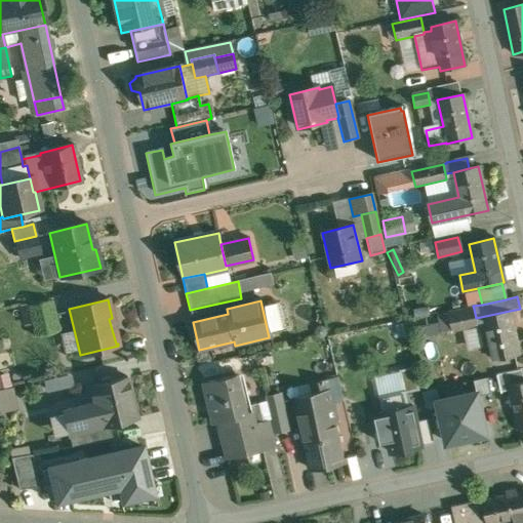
[(50,302),(27,308),(34,336),(56,330),(50,302)]
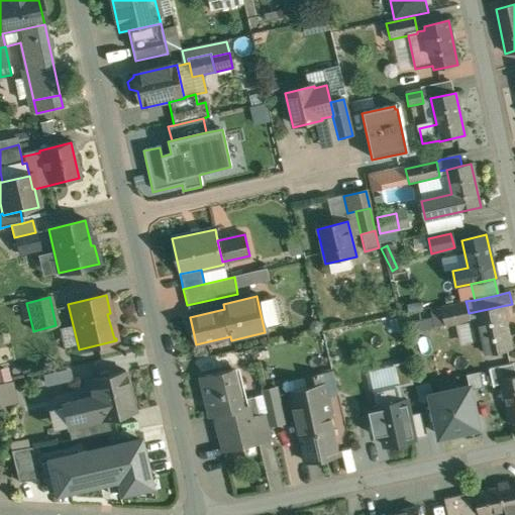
[(467,304),(430,311),(434,329),(469,321),(467,314),(469,313),(467,304)]
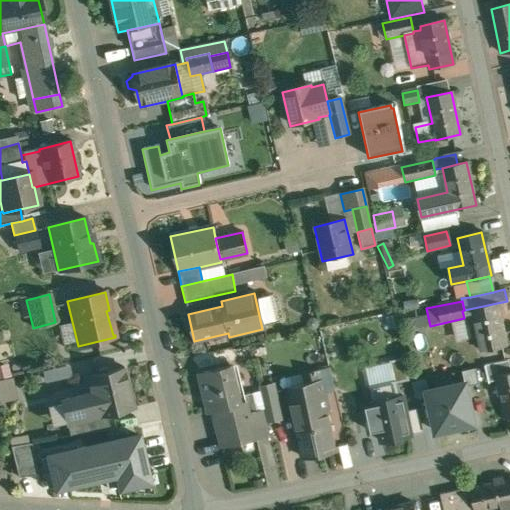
[(464,310),(462,311),(464,318),(466,326),(470,325),(473,338),(479,336),(483,353),(506,347),(497,303),(464,310)]
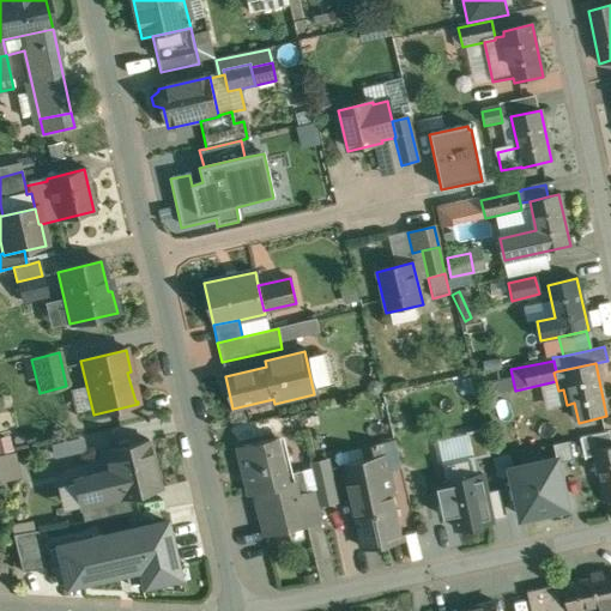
[(483,431),(465,435),(470,457),(471,460),(472,460),(489,457),(483,431)]
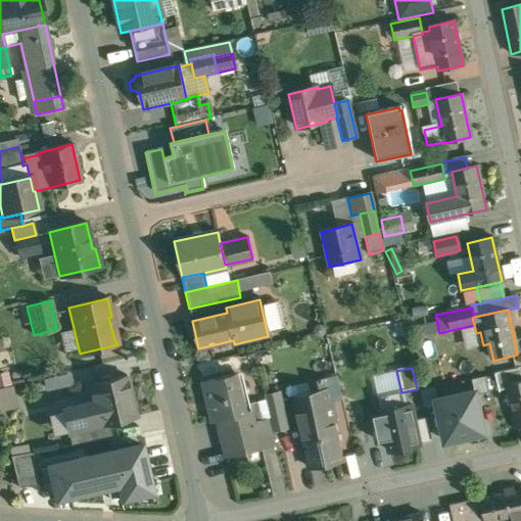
[(520,376),(520,370),(494,375),(494,378),(498,390),(507,389),(506,385),(520,381),(520,376)]
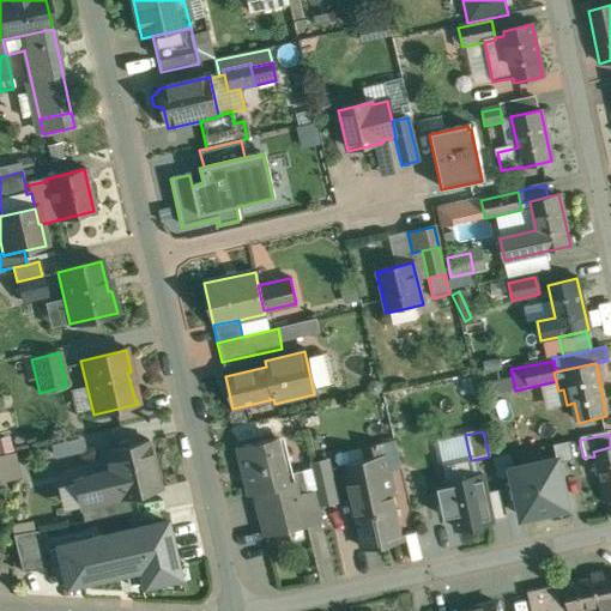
[(284,476),(276,441),(239,449),(249,496),(255,495),(265,537),(306,527),(300,497),(307,496),(302,472),(284,476)]
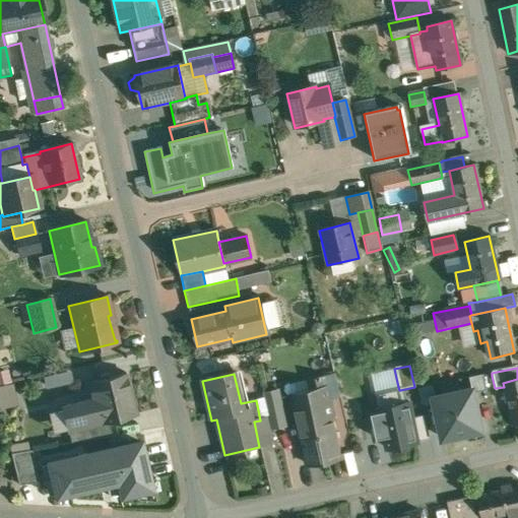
[(125,375),(89,383),(93,400),(62,407),(67,432),(108,423),(135,415),(125,375)]
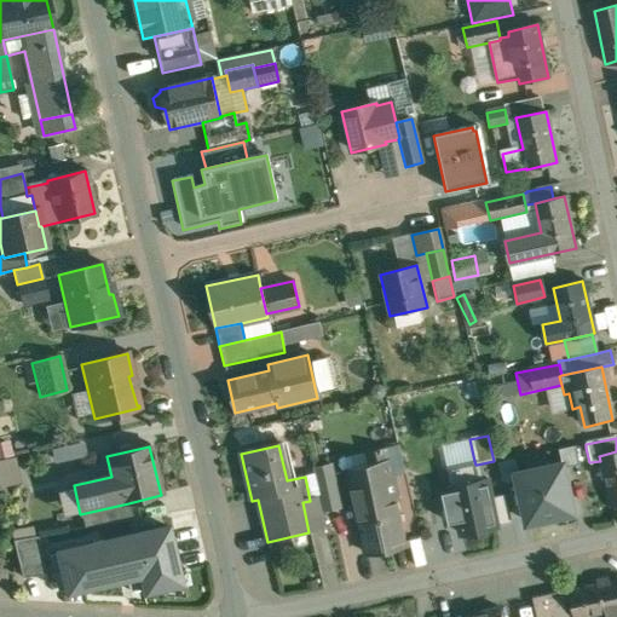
[(397,447),(367,454),(369,468),(373,480),(378,501),(396,497),(391,477),(404,474),(397,447)]
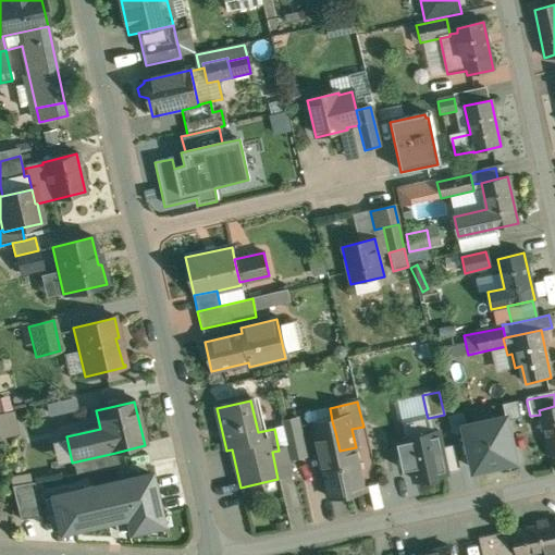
[(516,403),(501,405),(504,418),(505,418),(506,422),(519,419),(516,403)]
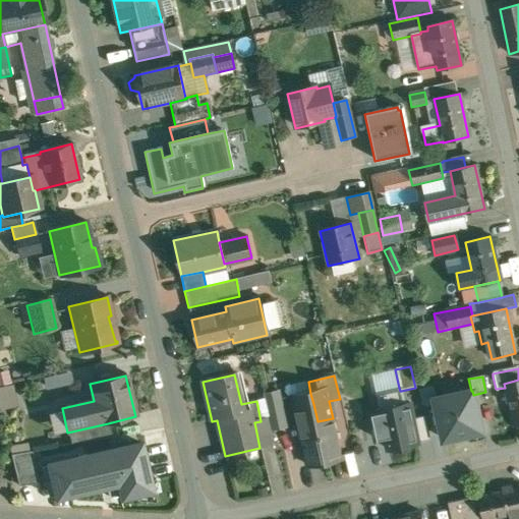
[(518,380),(504,384),(505,388),(514,427),(518,425),(518,380)]
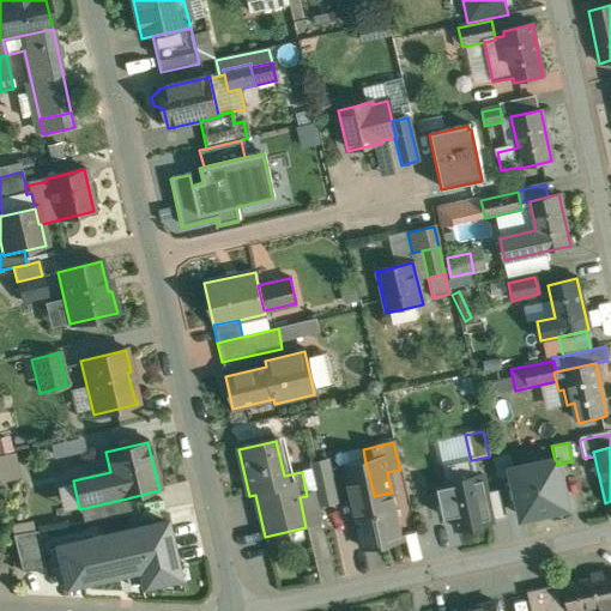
[(509,470),(510,470),(508,455),(491,459),(496,478),(510,476),(509,470)]
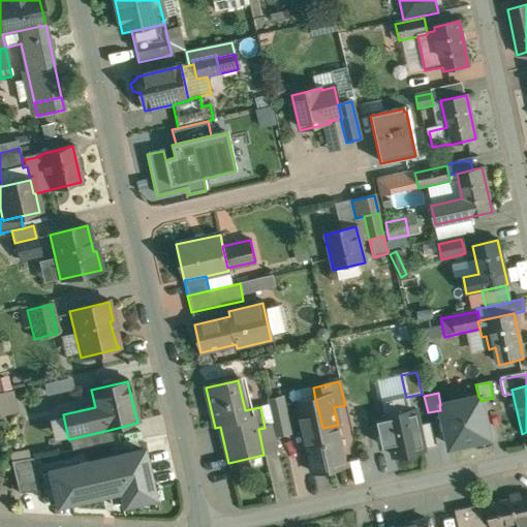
[(405,394),(380,400),(394,456),(424,450),(424,448),(419,425),(414,408),(410,409),(407,397),(406,397),(405,394)]
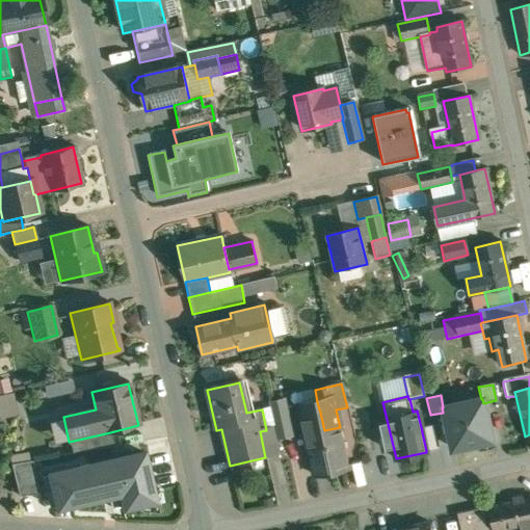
[(483,403),(482,399),(481,399),(443,407),(442,407),(443,413),(451,450),(476,445),(476,443),(492,440),(483,403)]
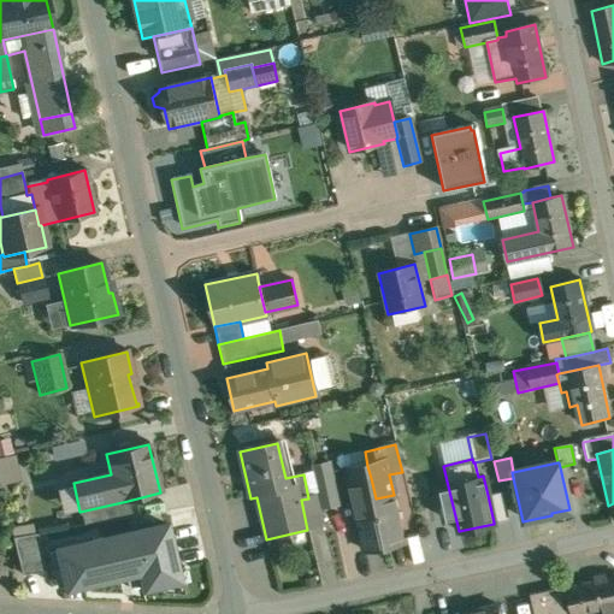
[(338,506),(329,465),(312,468),(322,509),(338,506)]
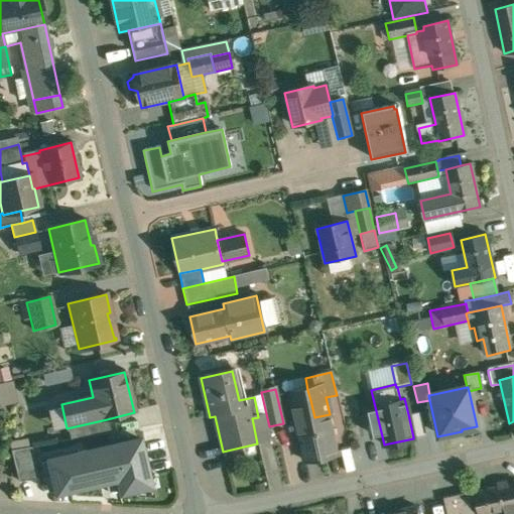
[(307,390),(289,394),(305,463),(339,456),(330,414),(314,417),(310,400),(307,390)]
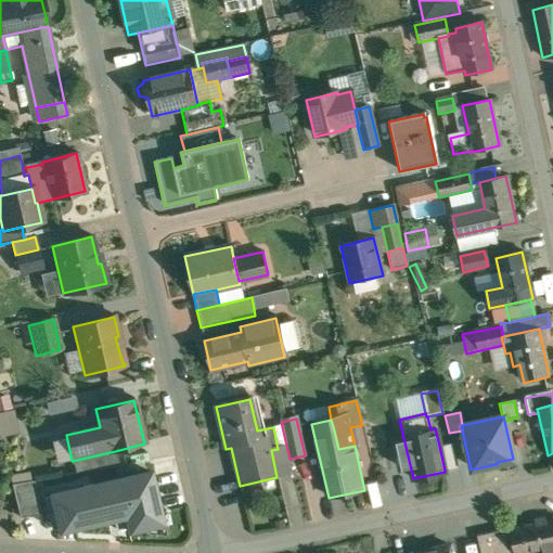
[(452,444),(439,446),(445,471),(458,467),(452,444)]
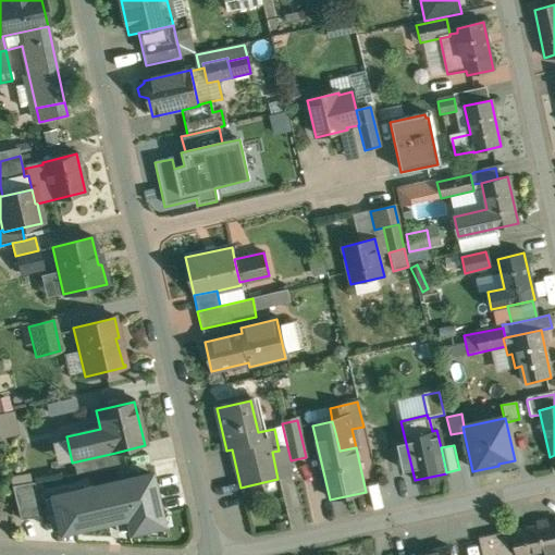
[(279,451),(272,452),(278,479),(293,476),(286,448),(279,451)]
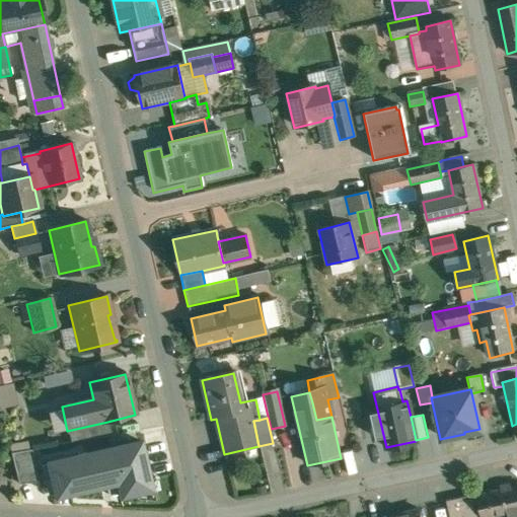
[(107,422),(67,431),(70,444),(103,438),(111,437),(107,422)]
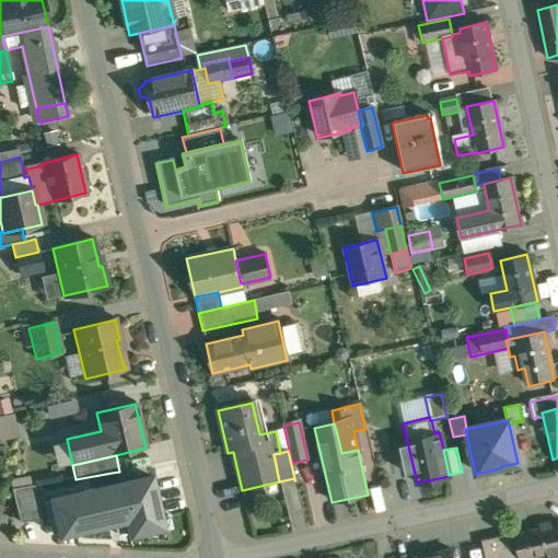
[(119,472),(112,473),(115,486),(134,481),(135,485),(153,480),(149,466),(119,472)]
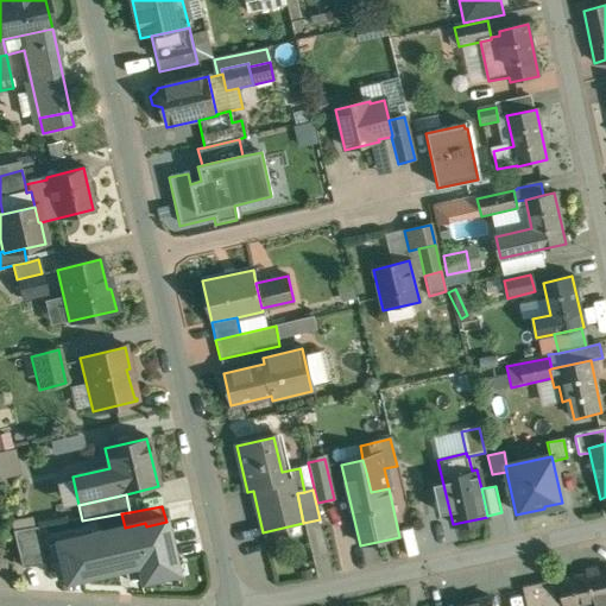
[(125,528),(99,535),(99,532),(60,541),(61,542),(71,540),(74,549),(68,550),(70,555),(75,554),(81,580),(155,563),(146,526),(145,523),(125,528)]
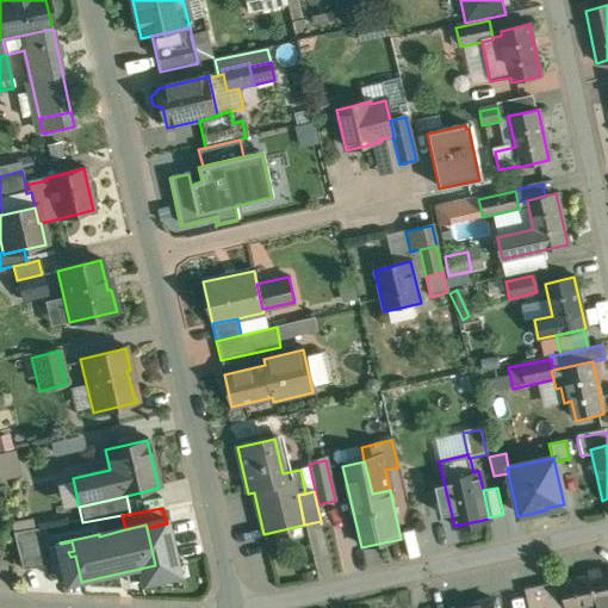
[(36,529),(12,535),(20,571),(43,566),(36,529)]
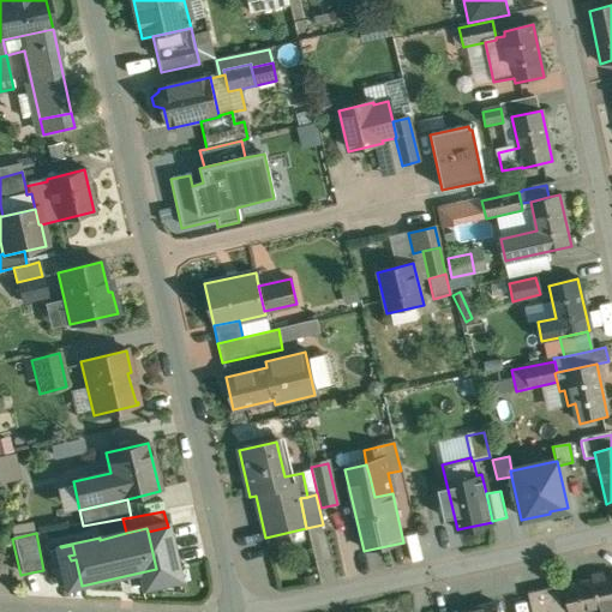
[(611,575),(564,586),(565,588),(549,592),(552,611),(591,611),(605,609),(611,606),(611,575)]
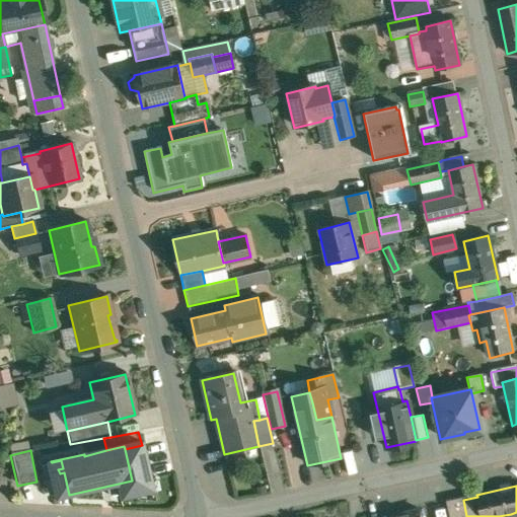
[(462,499),(446,502),(447,504),(447,505),(449,516),(466,516),(463,500),(462,499)]
